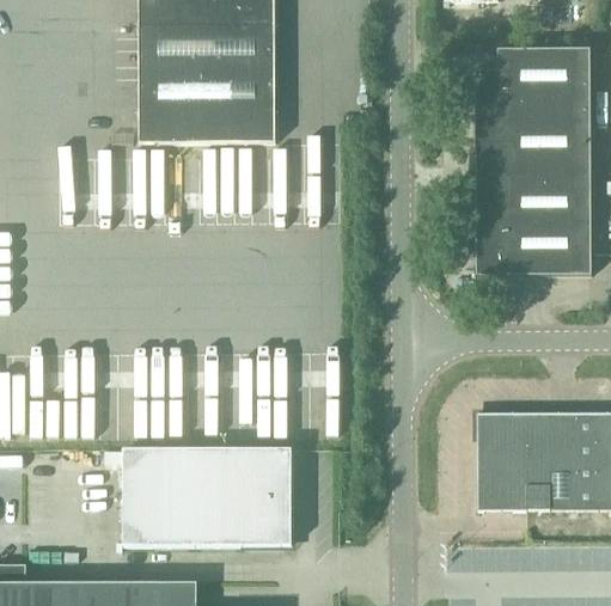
[(139,0),(139,141),(275,140),(274,0),(139,0)]
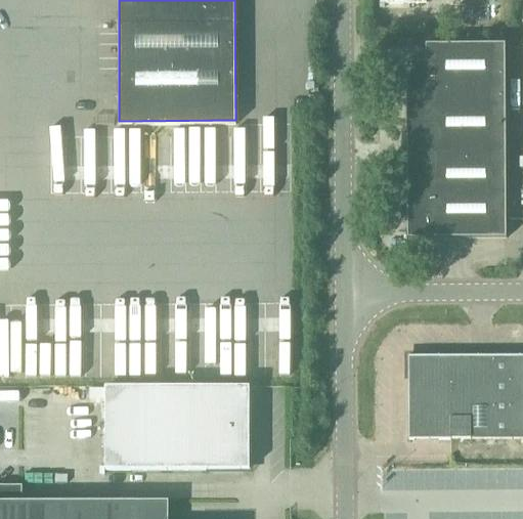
[(407,138),(505,137),(505,40),(426,41),(426,58),(406,58),(407,138)]
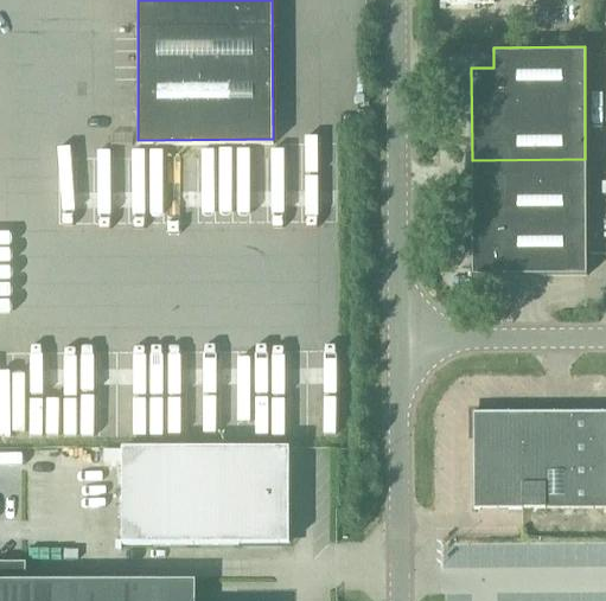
[(586,272),(586,256),(585,159),(472,160),(472,272),(586,272)]
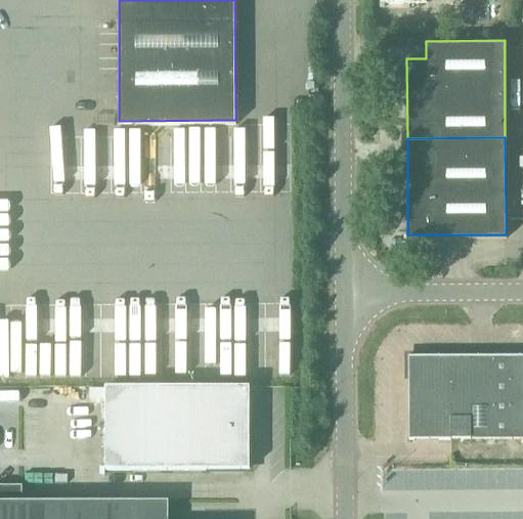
[(522,434),(522,352),(408,352),(408,434),(522,434)]
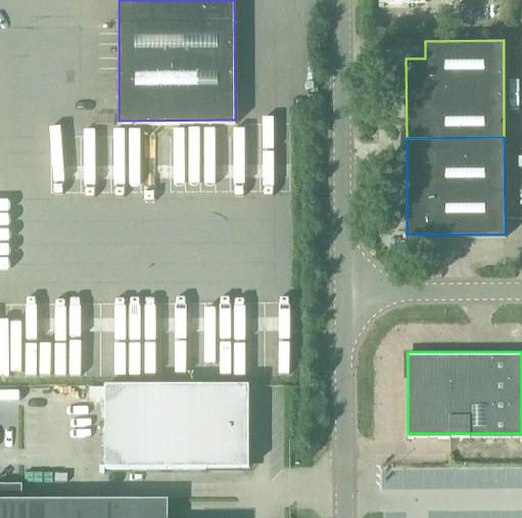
[(105,464),(249,464),(249,382),(105,381),(105,464)]
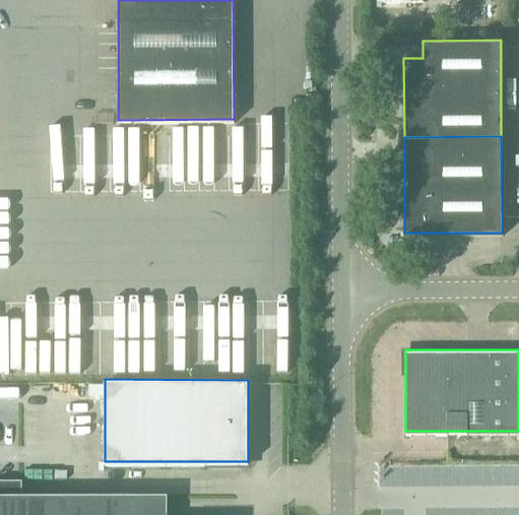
[(145,514),(146,493),(21,493),(21,476),(0,476),(0,514),(145,514)]
